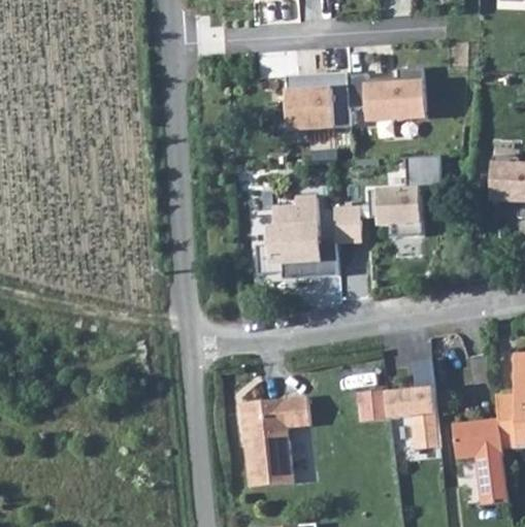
[(367,74),(348,75),(350,108),(368,107),(369,122),(425,118),(422,68),(396,69),(397,79),(390,80),(390,85),(381,85),(380,78),(367,79),(367,74)]
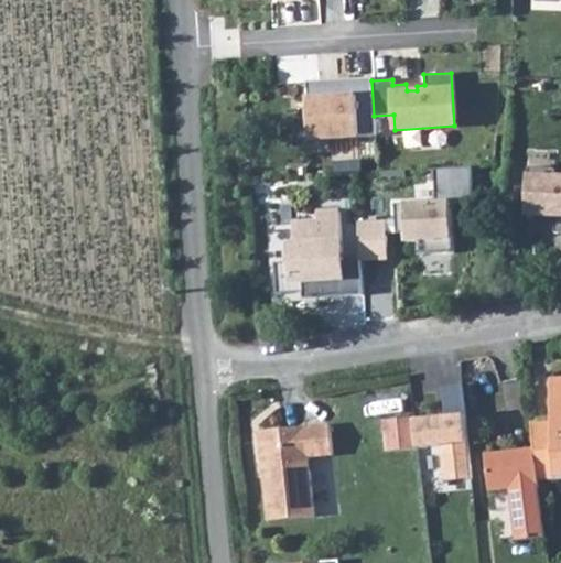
[(324,89),(305,90),(308,127),(326,125),(327,138),(375,136),(374,116),(371,80),(370,77),(323,80),(324,89)]
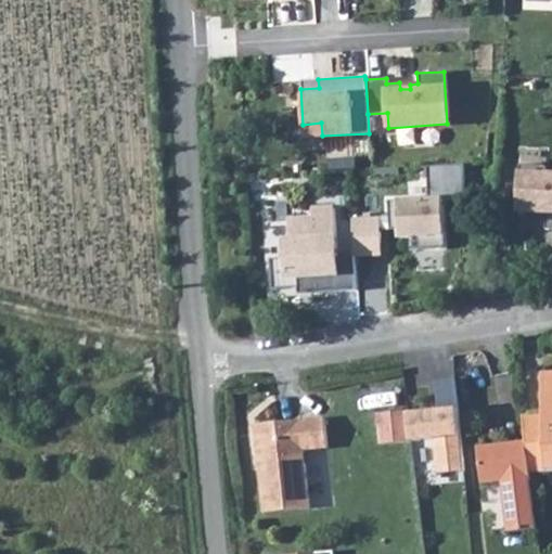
[(427,198),(386,201),(388,229),(398,229),(398,237),(408,237),(409,249),(444,248),(441,200),(462,198),(462,165),(425,166),(427,198)]
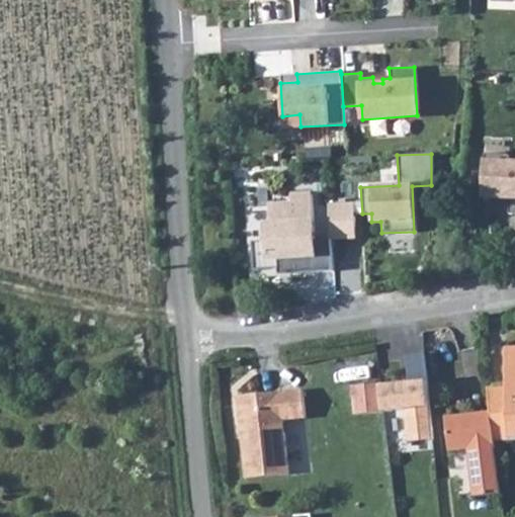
[(514,164),(489,164),(490,203),(514,204),(514,164)]
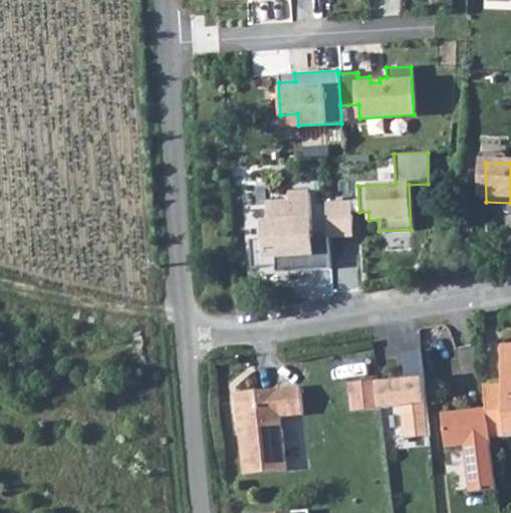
[(264,240),(249,241),(251,269),(274,267),(275,269),(293,268),(293,272),(329,270),(327,238),(311,239),(308,193),(289,194),(290,203),(268,205),(269,224),(263,224),(264,240)]
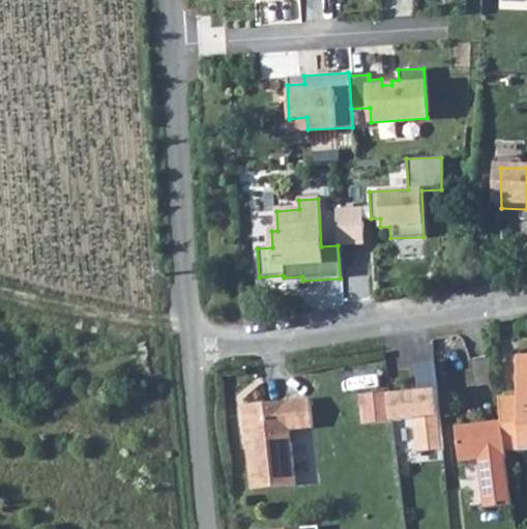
[(360,207),(335,209),(338,245),(363,243),(360,207)]
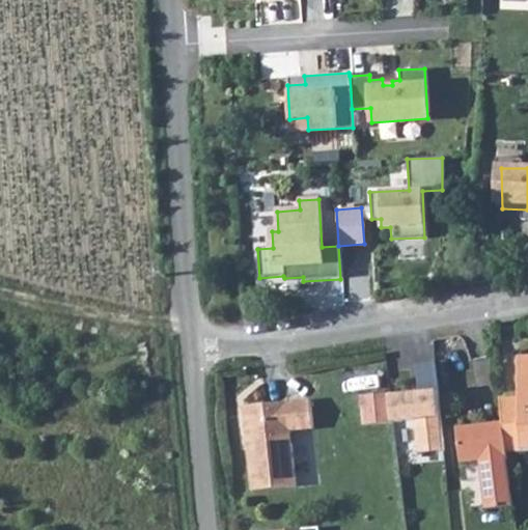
[(524,418),(509,419),(510,421),(513,450),(527,449),(527,357),(522,358),(524,396),(524,418)]
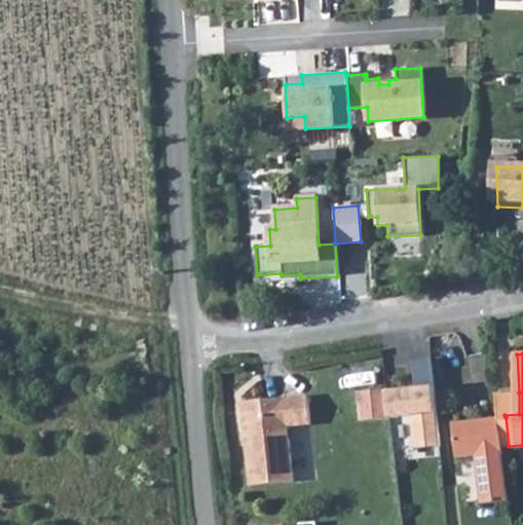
[(438,443),(428,357),(411,359),(414,387),(383,389),(385,415),(409,413),(413,446),(438,443)]
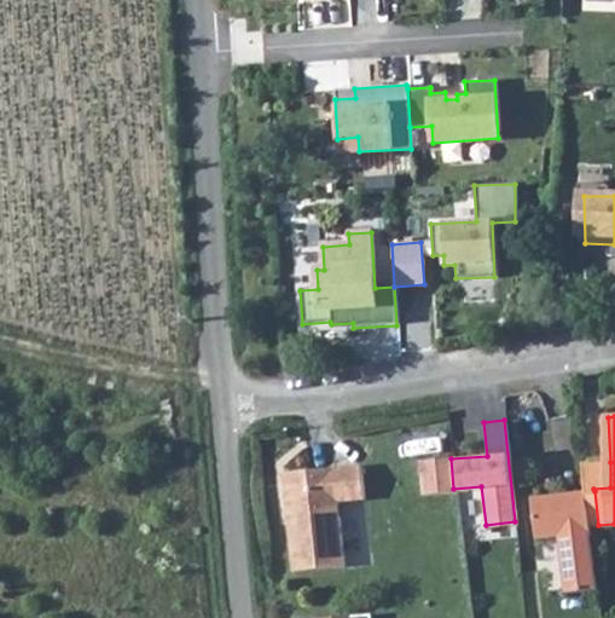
[(451,458),(451,456),(418,458),(421,494),(453,490),(453,489),(451,458)]
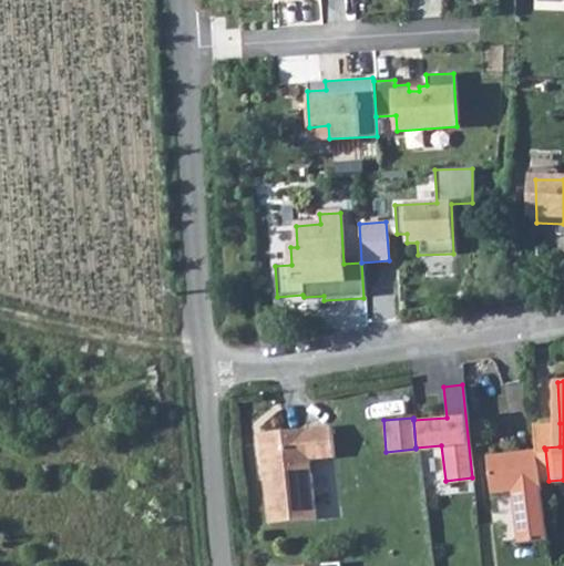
[(560,423),(542,425),(544,448),(560,446),(560,423)]
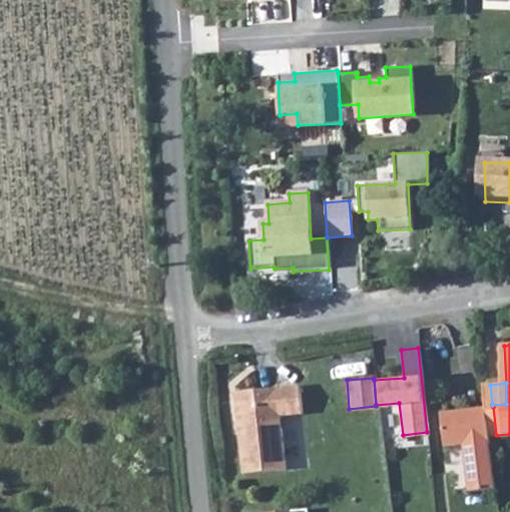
[(237,433),(241,471),(283,467),(279,413),(301,411),(298,385),(233,390),(236,421),(242,425),(243,432),(237,433)]
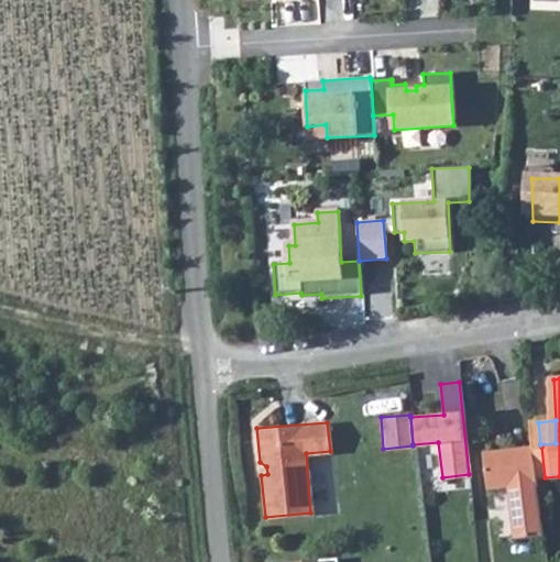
[(545,477),(541,447),(492,452),(495,487),(519,484),(522,504),(519,504),(523,536),(551,533),(545,477)]
